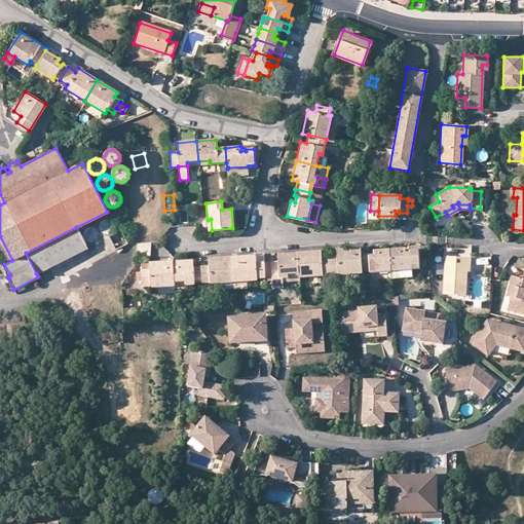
[(504,229),(513,229),(514,215),(506,215),(504,229)]
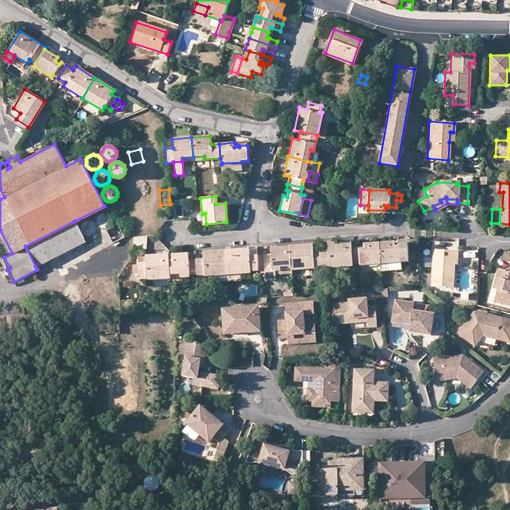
[(101,212),(99,212),(97,214),(96,216),(96,218),(96,220),(96,222),(98,223),(99,225),(101,226),(103,226),(105,226),(107,225),(109,224),(110,222),(111,221),(111,219),(111,217),(110,215),(108,213),(107,212),(105,211),(103,211),(101,212)]
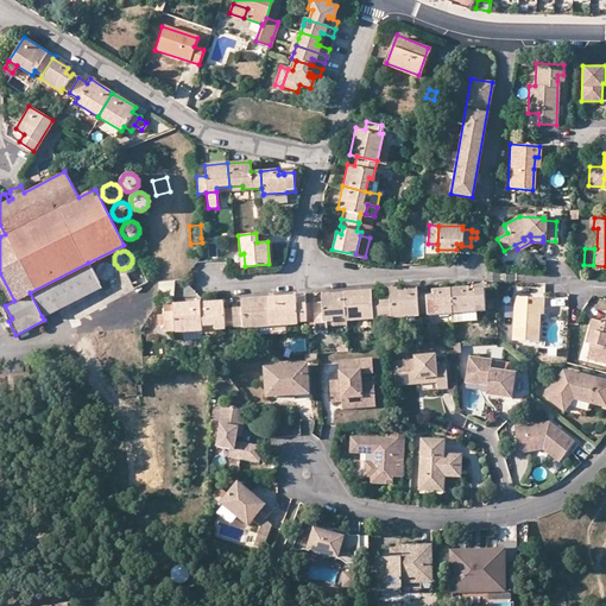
[(101,260),(99,262),(96,263),(95,265),(95,267),(95,270),(95,272),(96,275),(99,276),(101,277),(103,277),(106,277),(108,277),(109,275),(112,273),(112,271),(113,269),(112,266),(112,264),(109,262),(108,260),(106,260),(103,259),(101,260)]
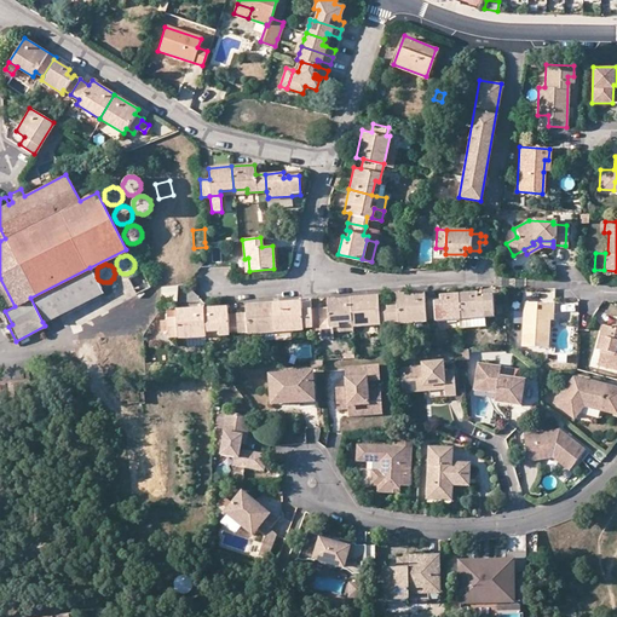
[(102,292),(90,267),(30,298),(42,322),(102,292)]
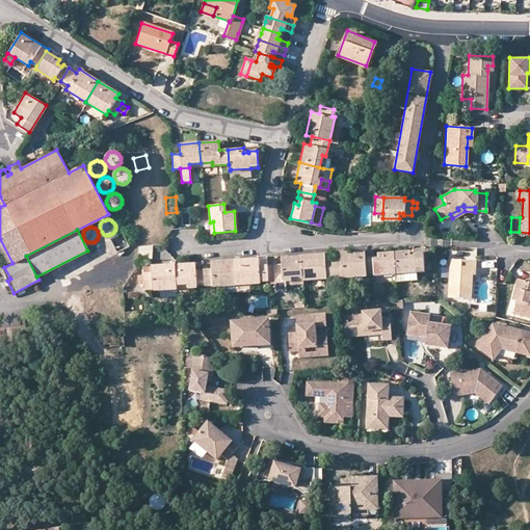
[(114,250),(128,244),(122,230),(108,236),(114,250)]
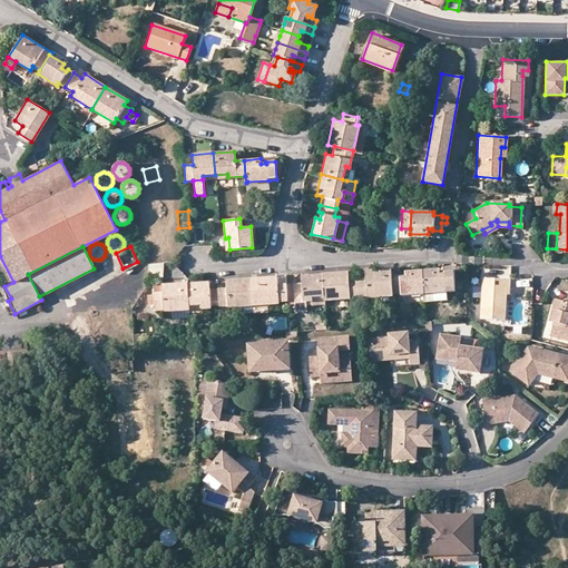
[(163,278),(162,262),(147,262),(147,280),(163,278)]
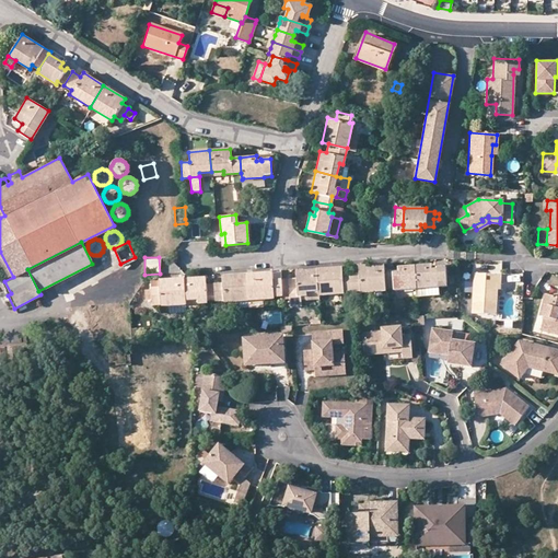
[(359,272),(350,274),(351,290),(359,290),(359,291),(385,290),(385,286),(384,268),(383,264),(358,265),(359,272)]
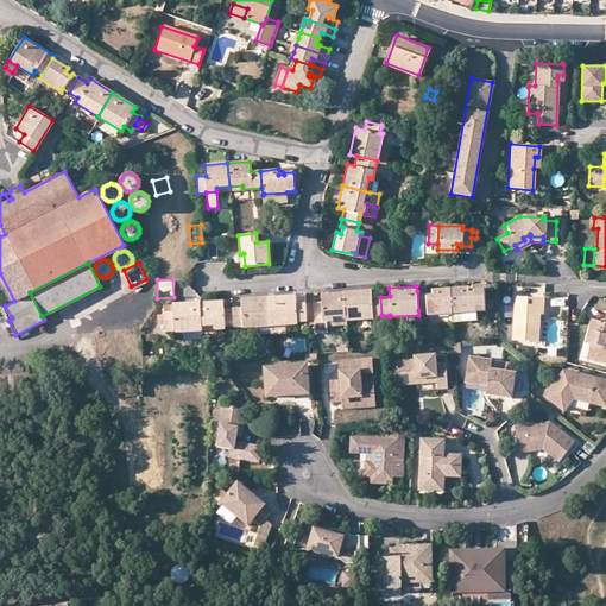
[(468,286),(450,288),(452,311),(477,310),(485,309),(484,288),(474,289),(474,291),(468,291),(468,286)]
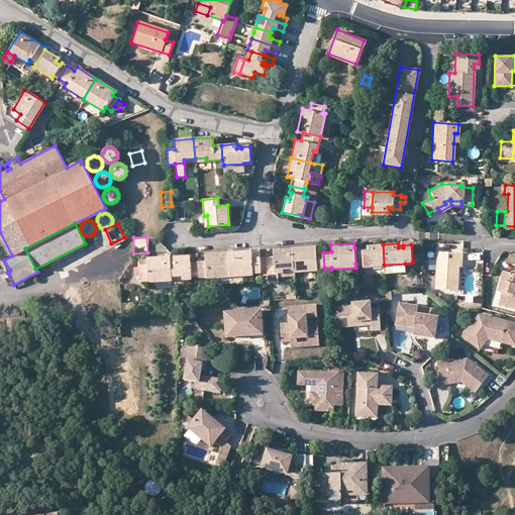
[(384,265),(383,244),(367,245),(368,249),(363,249),(363,247),(354,247),(355,264),(363,264),(363,267),(384,265)]
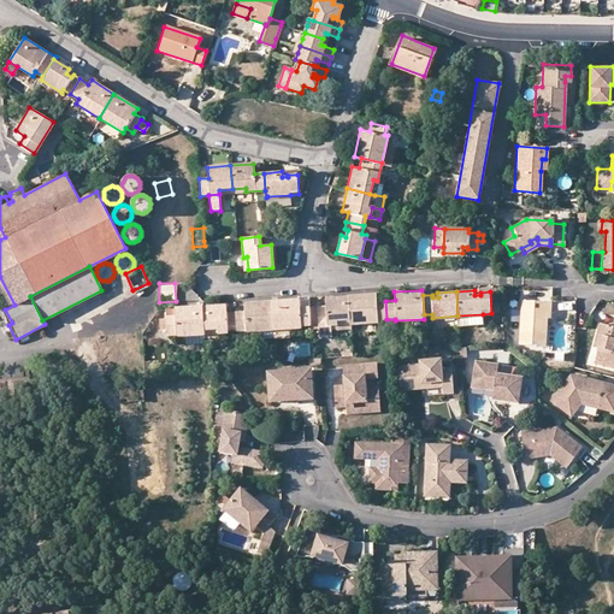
[(377,320),(387,319),(385,301),(376,301),(376,293),(348,295),(349,323),(377,322),(377,320)]
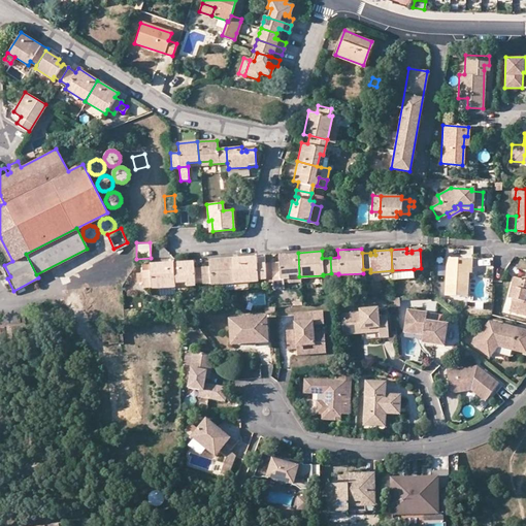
[(299,276),(298,253),(278,254),(278,261),(270,262),(272,277),(272,288),(283,287),(283,282),(299,281),(299,276)]
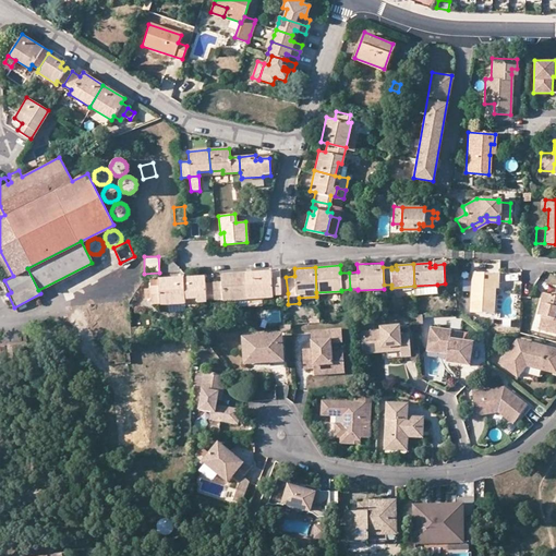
[(270,270),(245,272),(248,298),(261,297),(272,297),(273,294),(280,294),(279,277),(272,278),(270,270)]
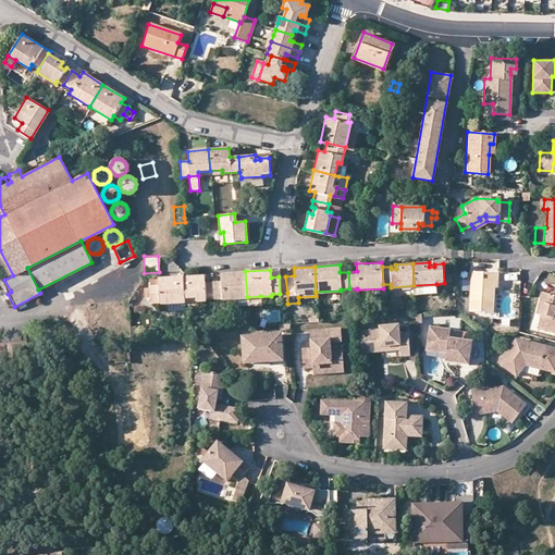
[(496,272),(470,270),(468,310),(492,311),(493,280),(495,281),(496,272)]
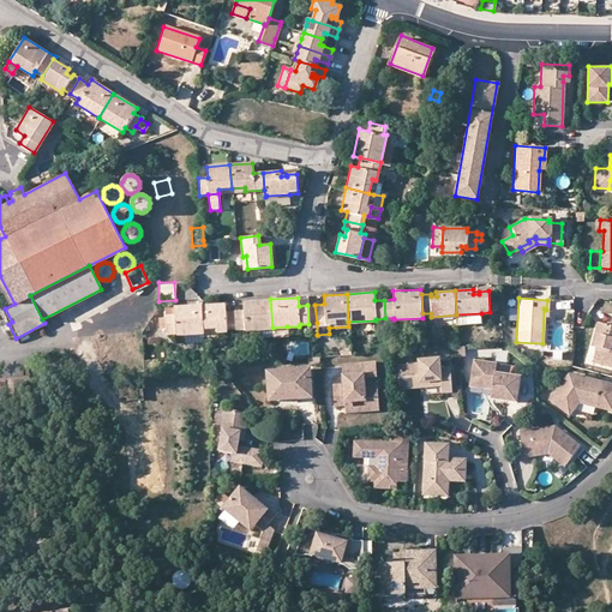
[(257,329),(273,328),(270,299),(243,301),(244,310),(234,311),(235,328),(244,328),(245,330),(257,329)]
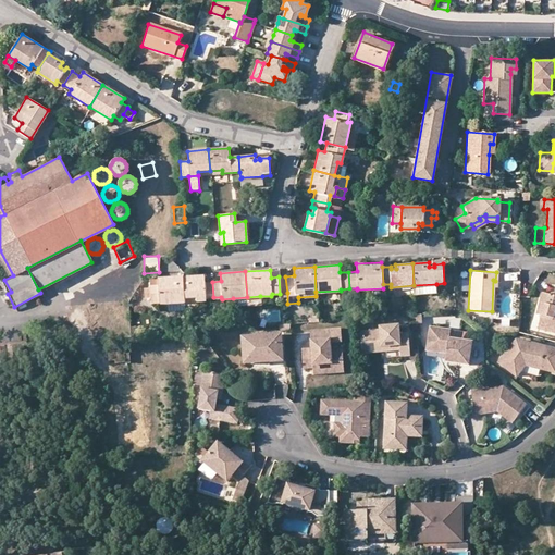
[(213,297),(212,282),(204,282),(204,274),(183,275),(184,297),(196,297),(196,300),(205,300),(205,298),(213,297)]
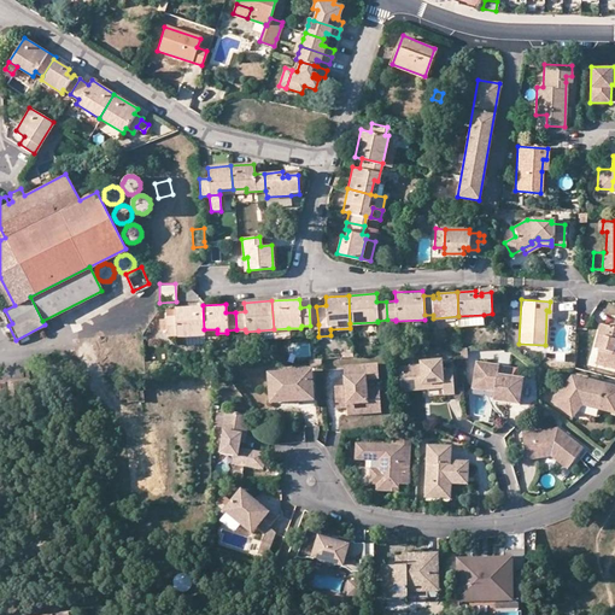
[(204,334),(204,329),(203,305),(174,308),(174,317),(167,317),(158,318),(158,328),(167,328),(167,335),(176,334),(176,337),(185,335),(204,334)]
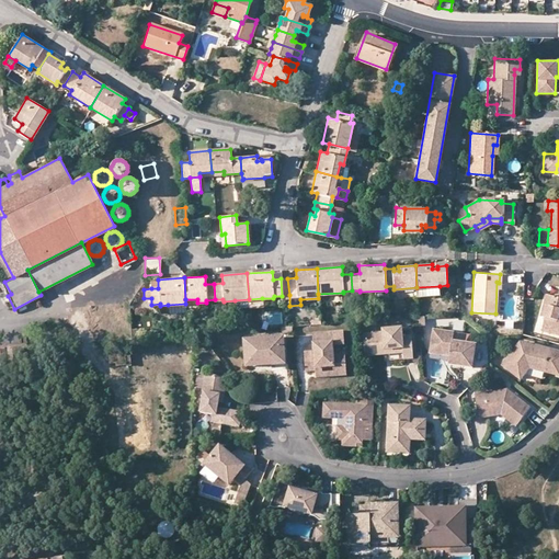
[(1,283),(8,296),(11,294),(4,282),(1,283)]
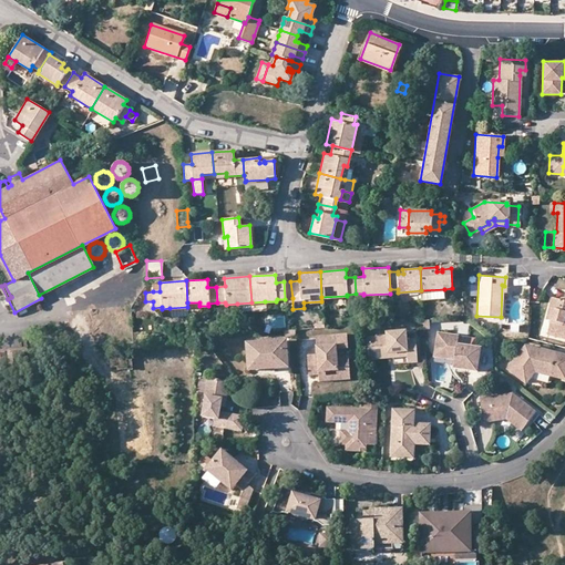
[(444,298),(444,289),(421,290),(421,299),(444,298)]
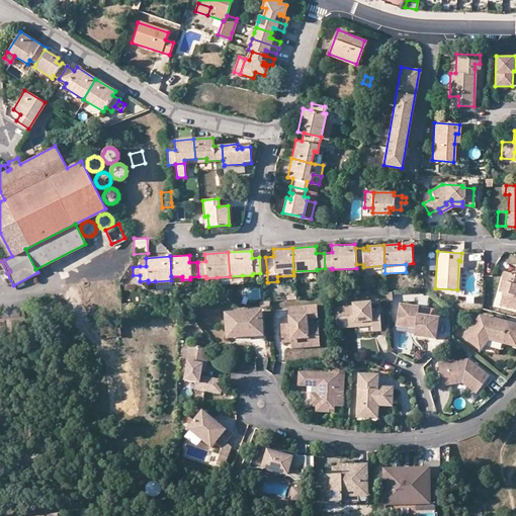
[(515,284),(515,265),(514,265),(512,273),(502,271),(497,291),(502,292),(499,305),(515,309),(515,294),(514,294),(515,284)]
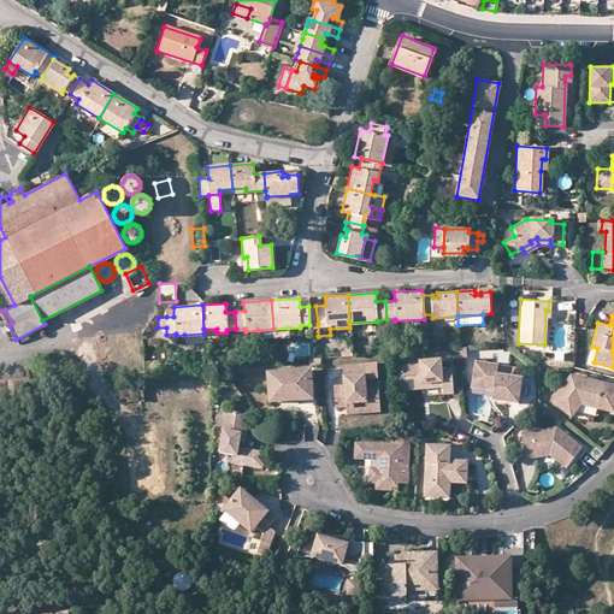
[(289,336),(288,328),(273,329),(273,336),(273,337),(289,336)]
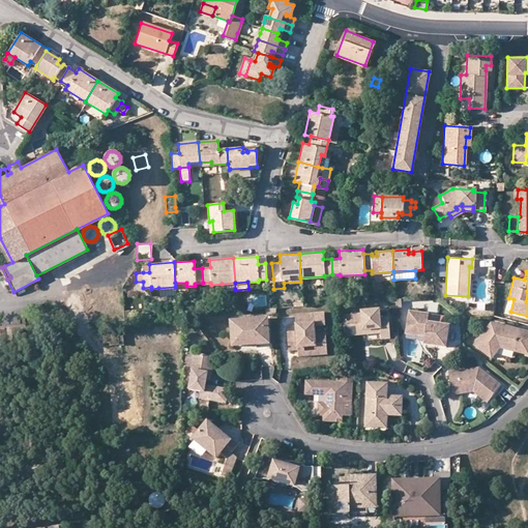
[(477,316),(491,316),(491,305),(477,305),(477,316)]
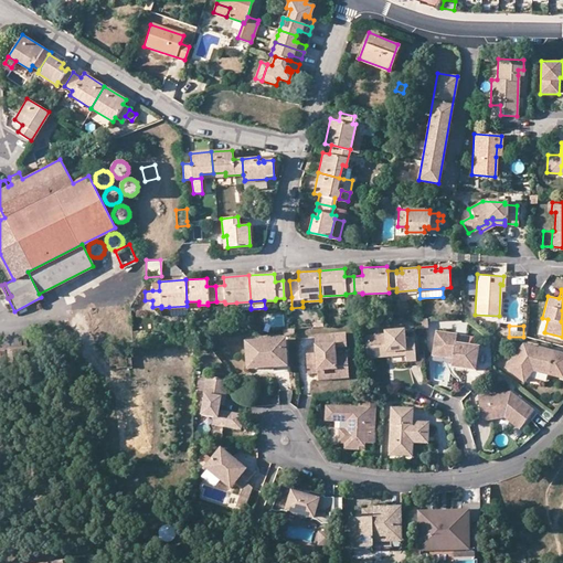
[(390,350),(391,356),(404,354),(404,360),(414,360),(412,336),(403,337),(403,328),(383,329),(383,333),(364,335),(365,348),(384,347),(384,351),(390,350)]
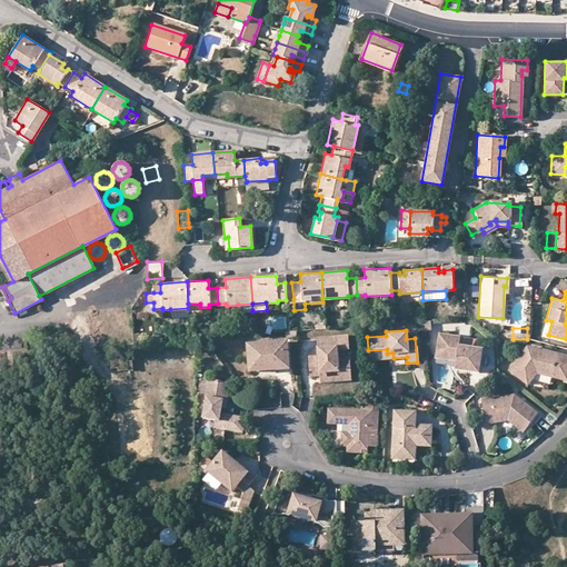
[(455,357),(455,360),(454,368),(477,371),(480,347),(457,345),(458,336),(438,332),(435,354),(455,357)]
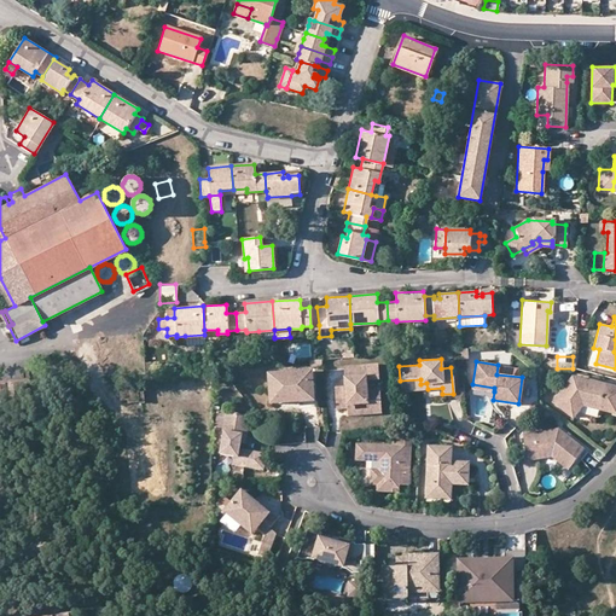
[(347,405),(354,404),(365,404),(365,405),(379,405),(378,388),(370,388),(370,378),(377,378),(377,362),(356,365),(358,375),(349,376),(350,385),(343,385),(335,387),(336,407),(347,407),(347,405)]
